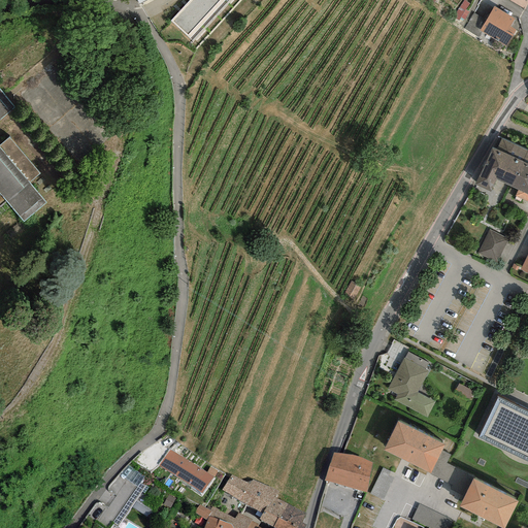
[(201,26),(212,13),(198,0),(189,0),(182,8),(201,26)]
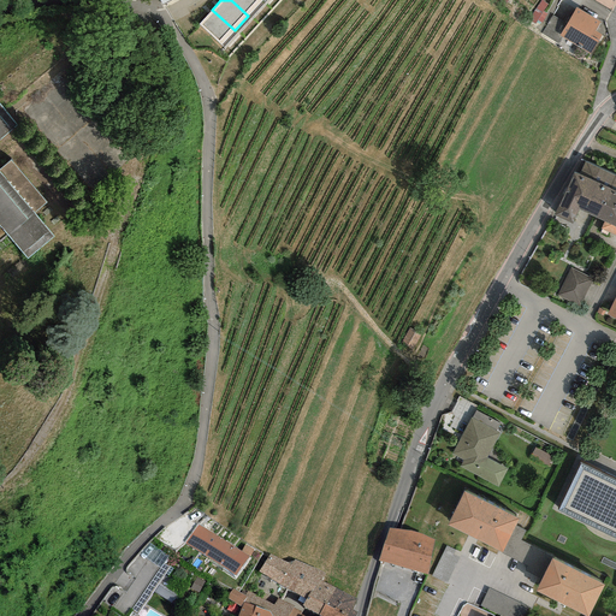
[(231,0),(248,16),(262,1),(261,0),(231,0)]
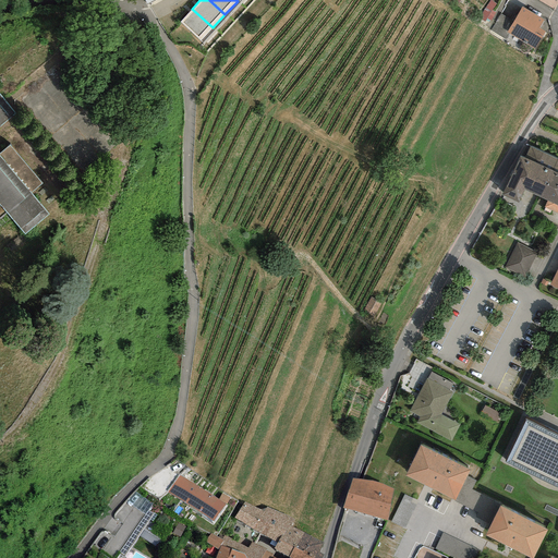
[(544,20),(522,7),(513,22),(507,33),(509,34),(535,49),(545,32),(540,28),(544,20)]
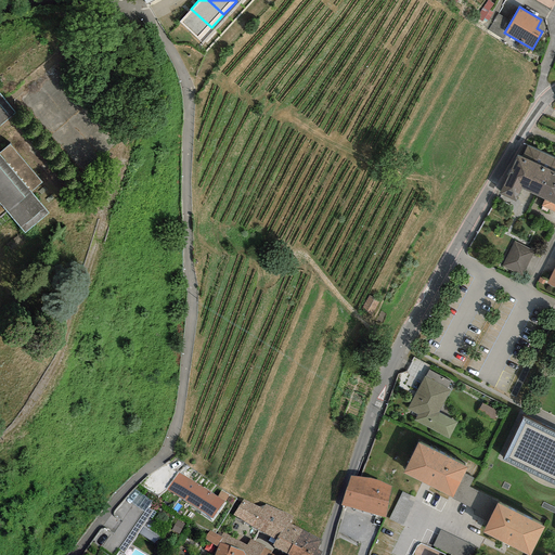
[(199,40),(211,27),(191,9),(179,22),(199,40)]
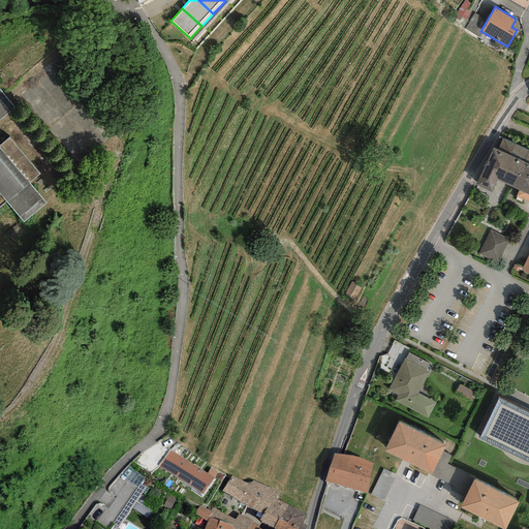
[(487,21),(474,13),(465,29),(479,37),(483,32),(480,31),(487,21)]
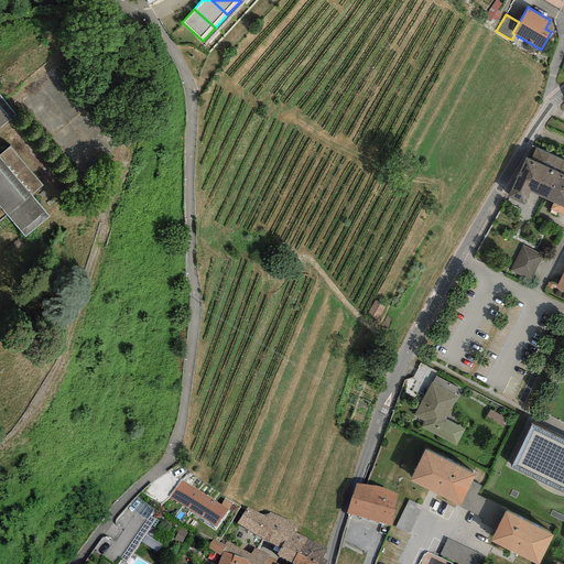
[(0,206),(25,237),(49,216),(31,195),(42,185),(10,147),(0,154),(0,127),(14,115),(0,96),(0,206)]
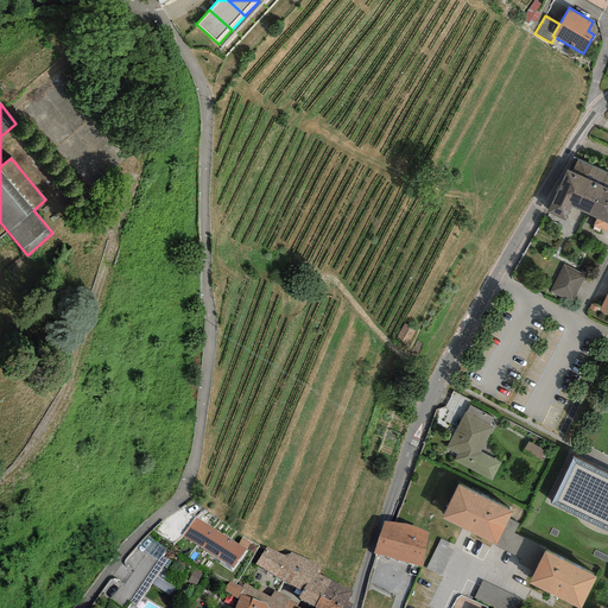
[(588,215),(607,173),(577,159),(571,172),(567,170),(546,213),(564,221),(571,208),(588,215)]
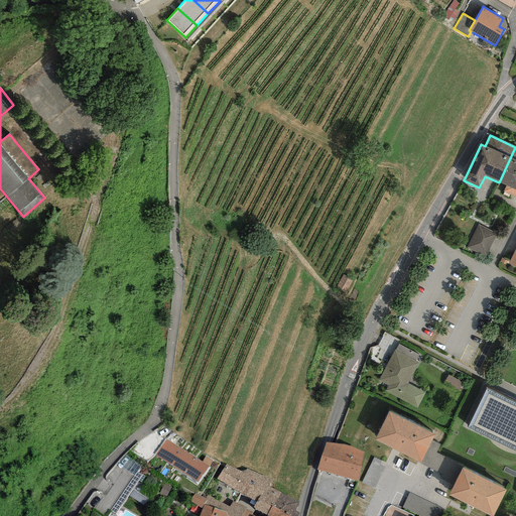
[(515,147),(499,182),(506,186),(504,191),(515,198),(515,147)]
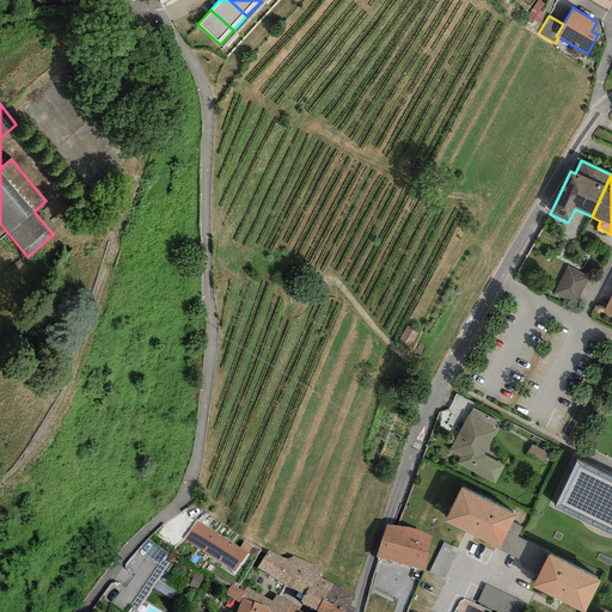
[(588,276),(567,267),(555,293),(576,304),(588,276)]
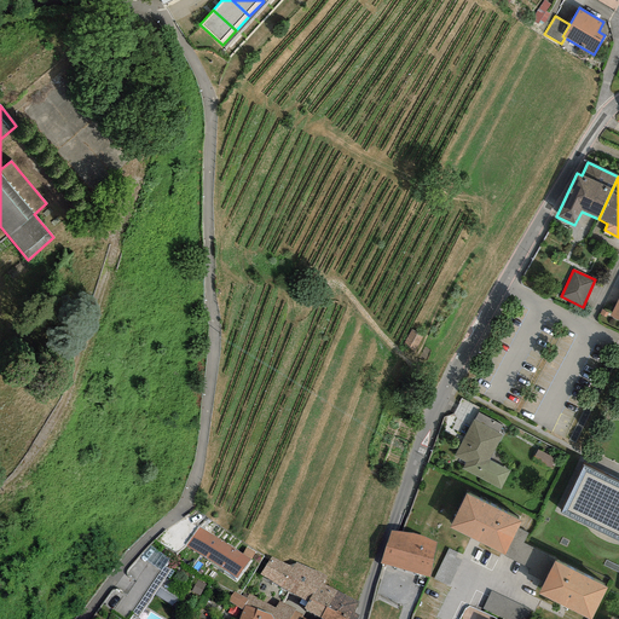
[(479,412),(474,421),(499,434),(503,426),(479,412)]
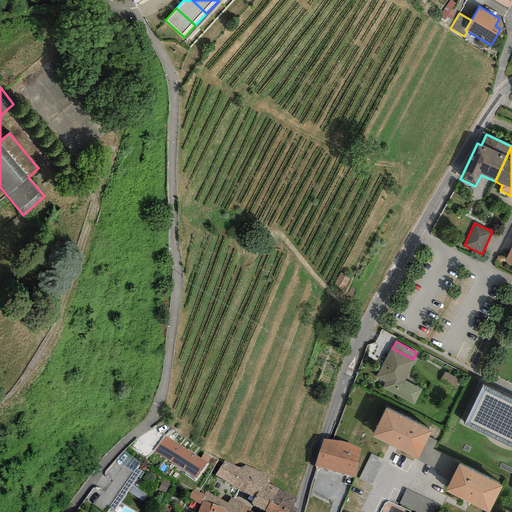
[(392,348),(391,347),(375,377),(385,383),(383,388),(414,405),(422,390),(404,380),(415,360),(413,359),(392,348)]
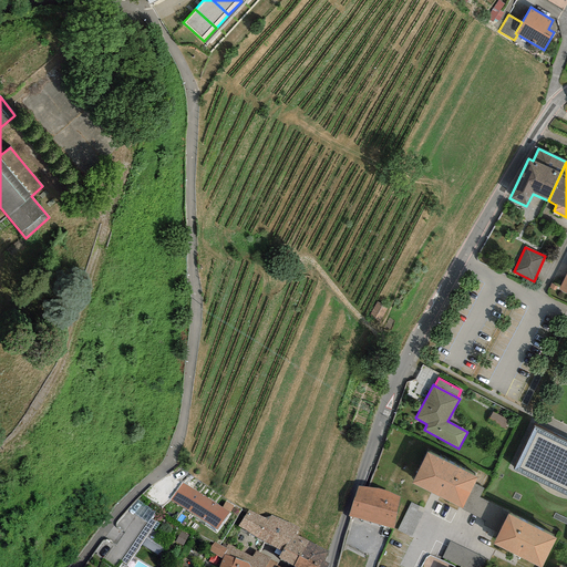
[(505,425),(508,416),(492,411),(488,420),(505,425)]
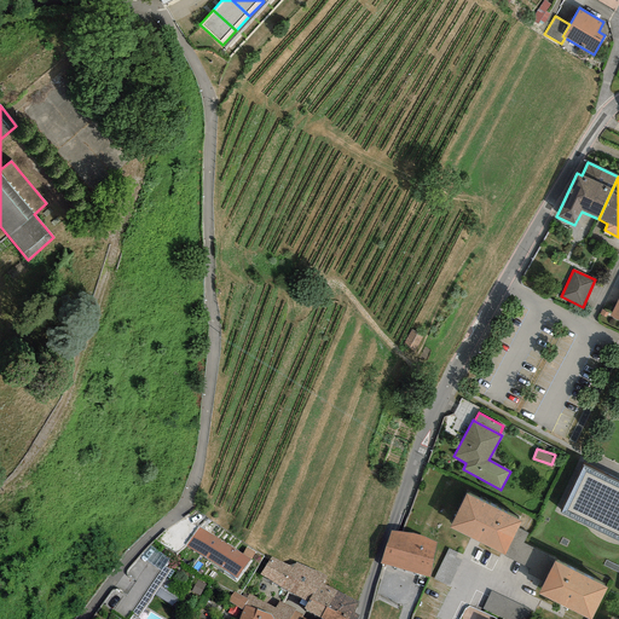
[(618,484),(583,467),(560,514),(618,541),(618,484)]
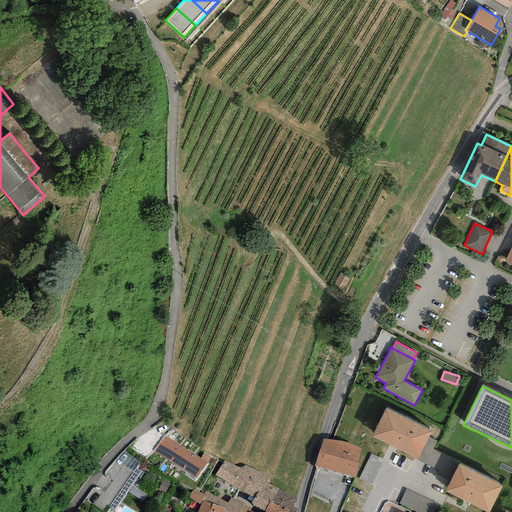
[(431,431),(386,408),(371,436),(417,459),(431,431)]
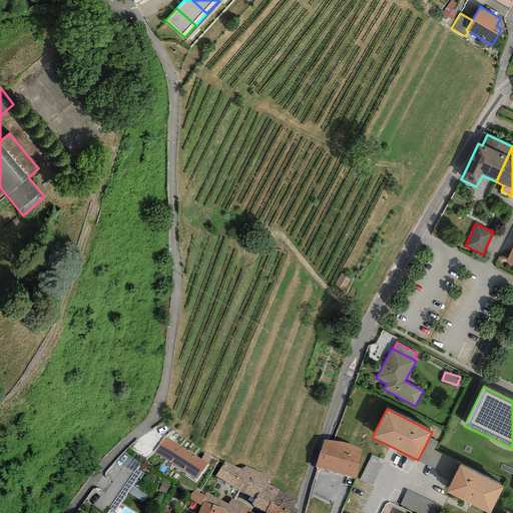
[(207,464),(165,436),(154,452),(196,480),(207,464)]
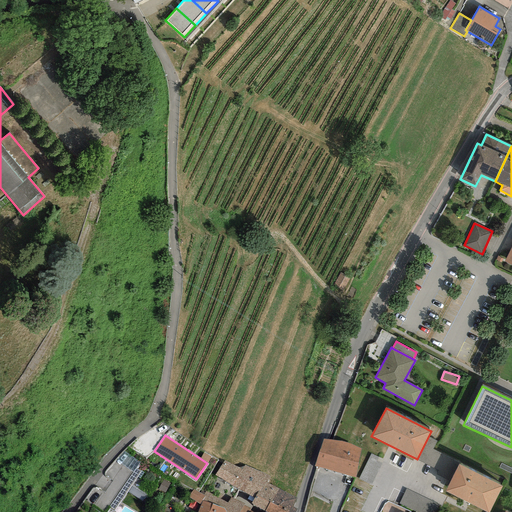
[(345,442),(322,440),(315,465),(356,478),(362,448),(345,442)]
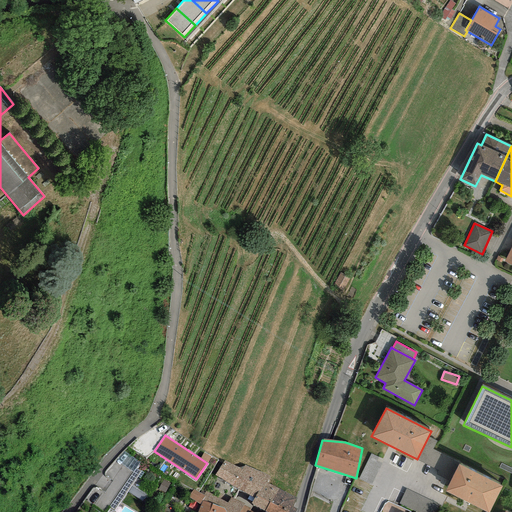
[(106,511),(110,508),(114,510),(141,471),(136,469),(139,462),(123,452),(103,474),(112,481),(104,492),(95,487),(84,501),(99,511),(106,511)]
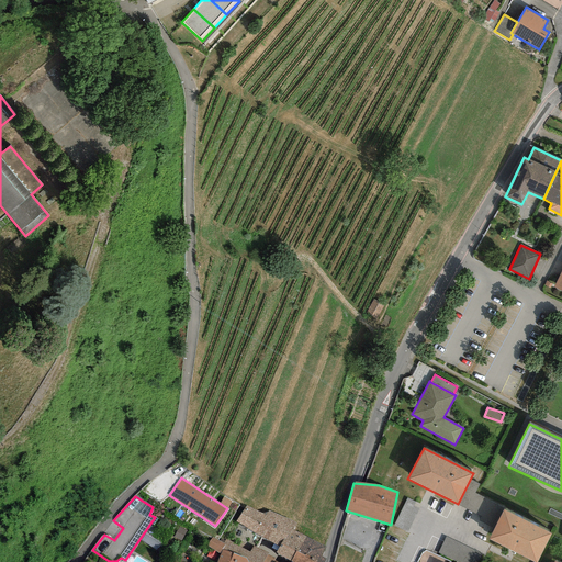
[(266,516),(246,505),(236,523),(258,535),(280,546),(283,539),(287,541),(292,529),(295,524),(269,509),(266,516)]
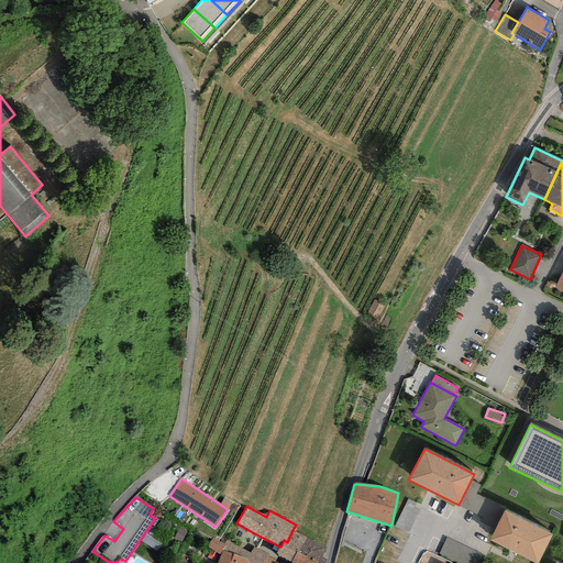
[(538,562),(553,533),(505,509),(489,540),(537,562),(538,562)]
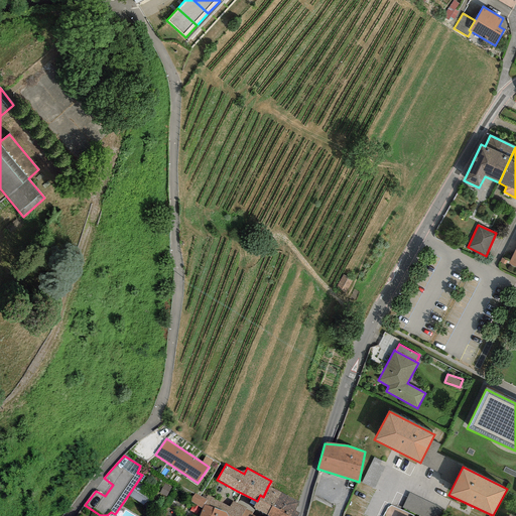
[(298,502),(268,486),(263,497),(260,495),(257,501),(253,508),(268,515),(296,515),(298,512),(294,510),(298,502)]
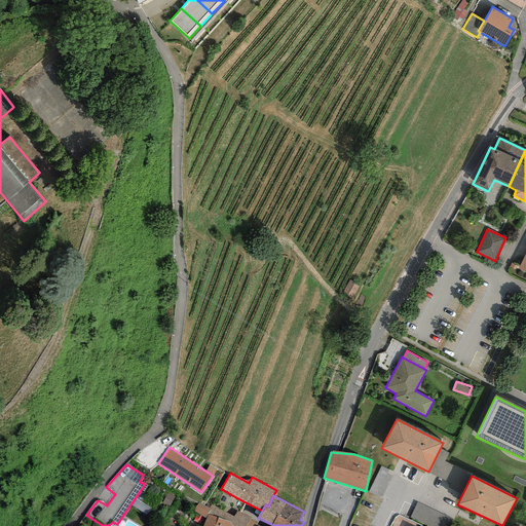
[(209,509),(199,502),(193,511),(204,518),(208,515),(210,510),(209,509)]
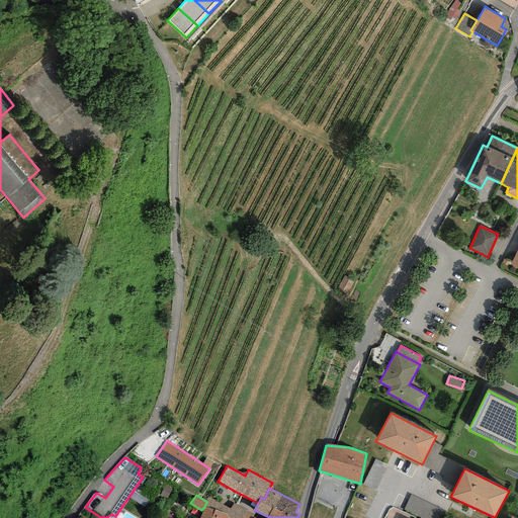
[(425,517),(442,517),(446,510),(411,495),(405,509),(425,517)]
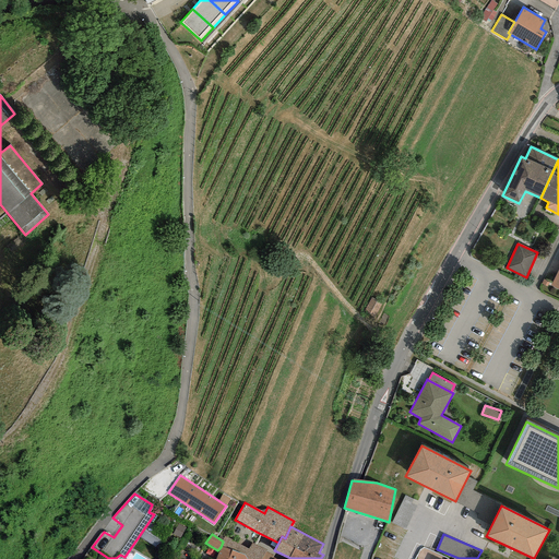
[(225,536),(222,540),(223,542),(221,547),(245,555),(247,558),(261,558),(266,551),(268,549),(252,543),(248,549),(225,536)]
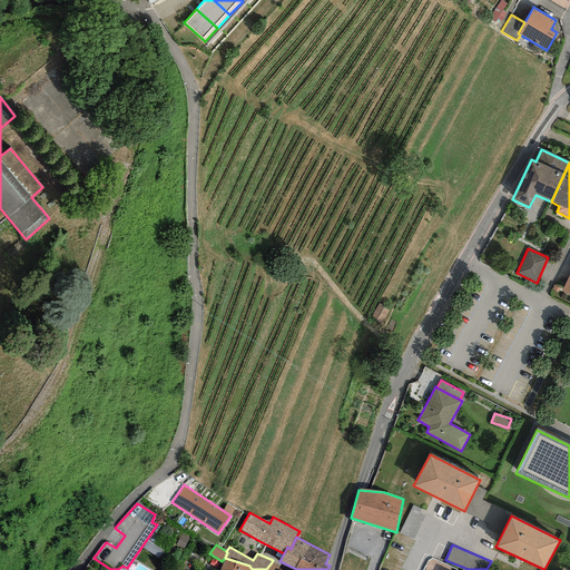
[(252,569),(249,566),(225,558),(219,569),(252,569)]
